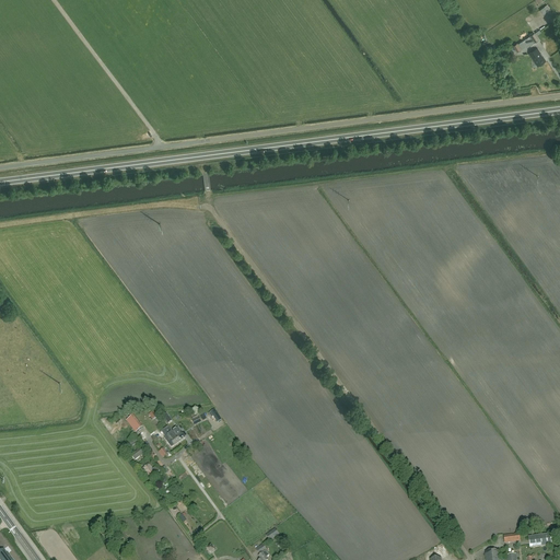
[(529,36),(522,42),(526,48),(534,43),(529,36)]
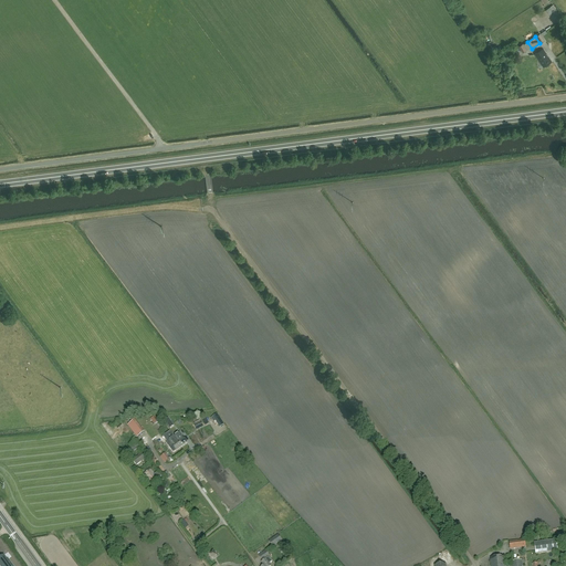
[(552,62),(544,49),(535,54),(543,67),(552,62)]
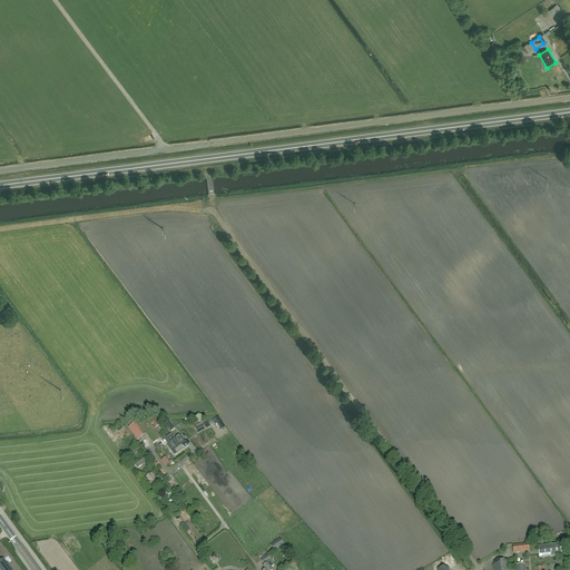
[(145,435),(136,423),(129,429),(138,441),(145,435)]
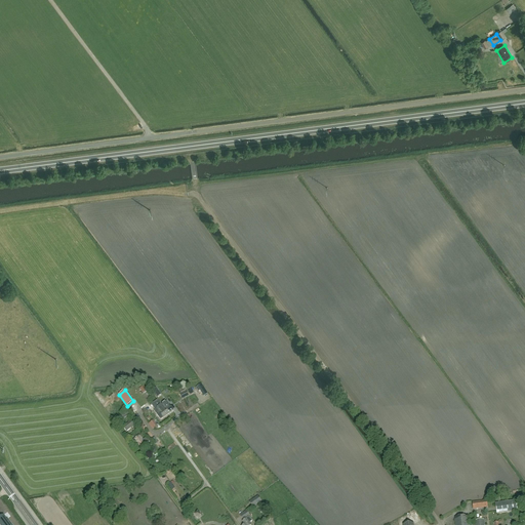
[(144,392),(135,397),(138,402),(147,397),(144,392)]
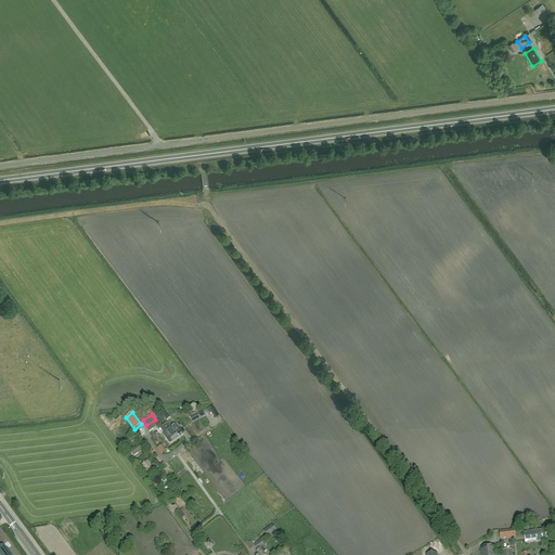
[(179,439),(171,428),(168,423),(160,428),(165,434),(167,433),(171,438),(168,440),(170,444),(173,442),(179,439)]
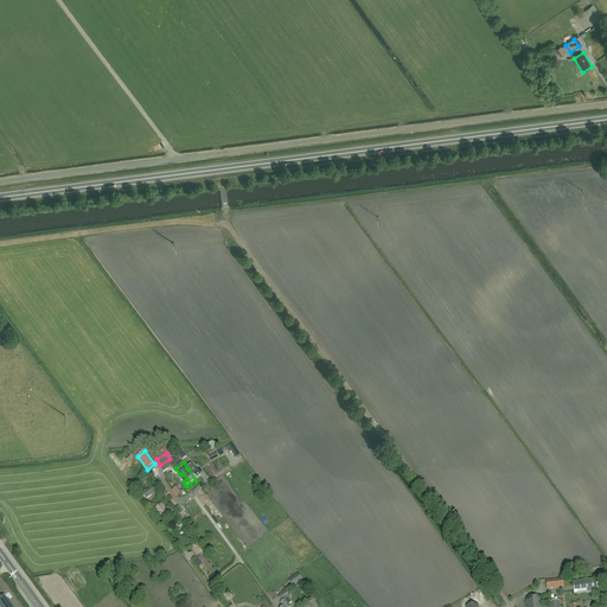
[(187,468),(196,480),(202,475),(198,471),(199,470),(198,468),(197,470),(193,465),(187,468)]
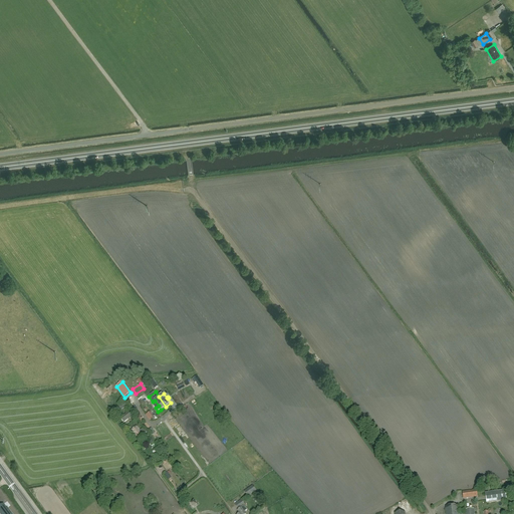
[(129,412),(123,416),(120,418),(123,422),(132,416),(129,412)]
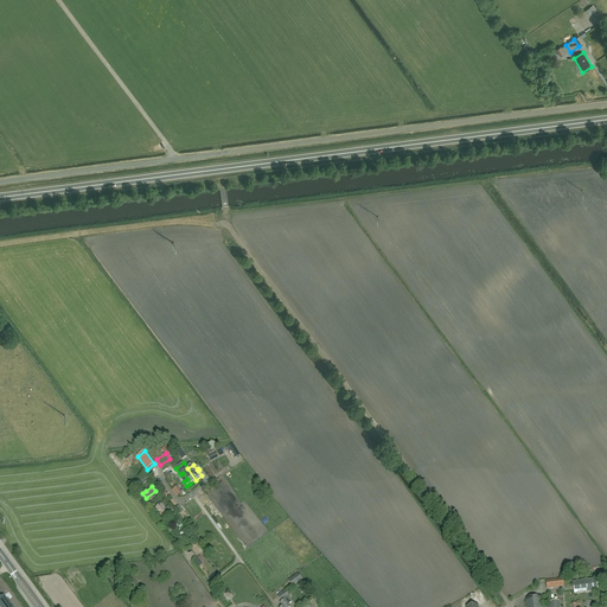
[(174,511),(171,506),(166,509),(163,504),(155,509),(163,519),(174,511)]
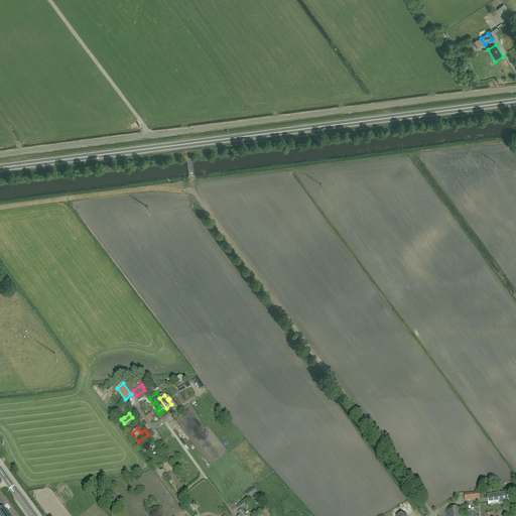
[(249,491),(245,494),(248,498),(257,492),(254,489),(250,492),(249,491)]
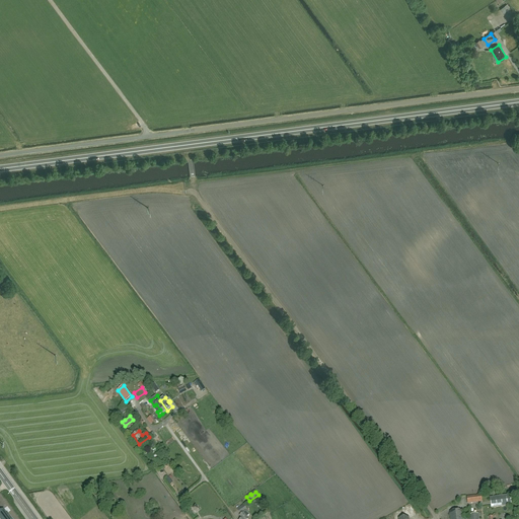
[(466,497),(467,504),(483,502),(482,496),(466,497)]
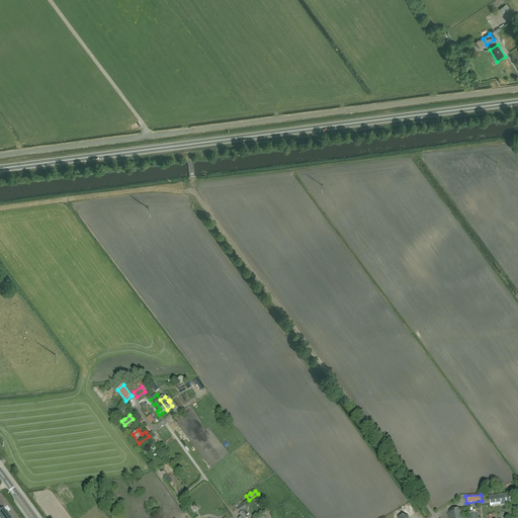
[(489,497),(491,507),(511,505),(509,495),(489,497)]
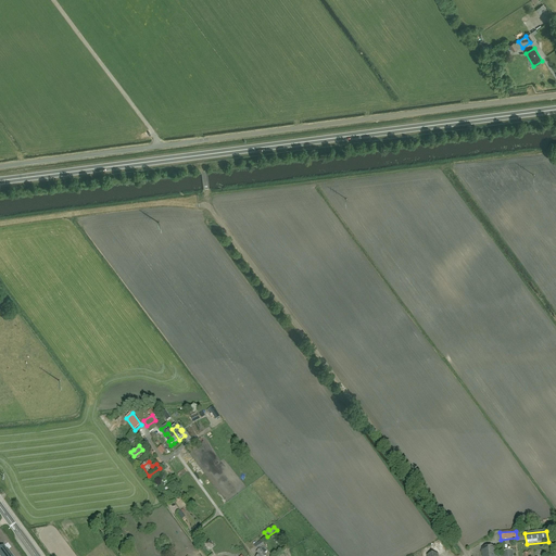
[(436,542),(432,543),(437,554),(441,552),(436,542)]
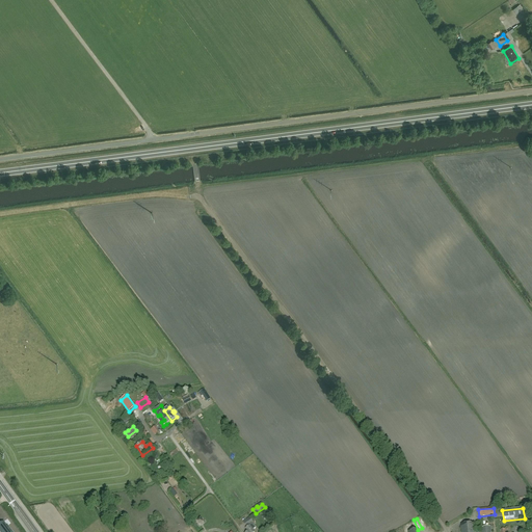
[(0,531),(11,531),(7,526),(6,527),(3,523),(0,525),(0,530),(1,531),(0,531)]
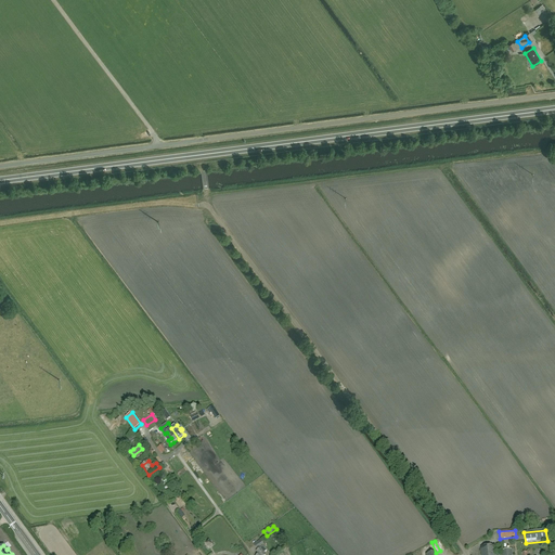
[(494,554),(494,545),(480,546),(481,554),(494,554)]
